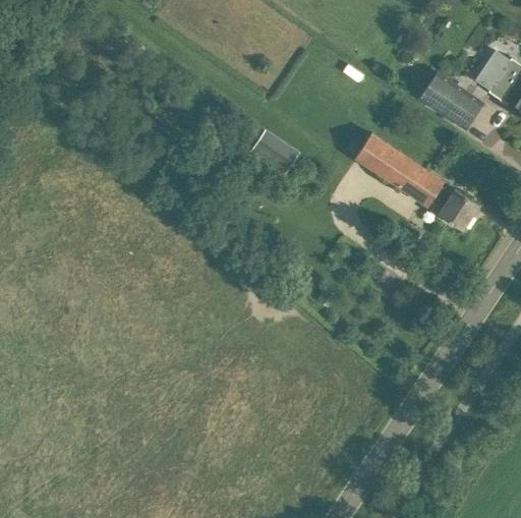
[(520,66),(511,60),(500,77),(489,94),(515,110),(520,114),(520,66)]
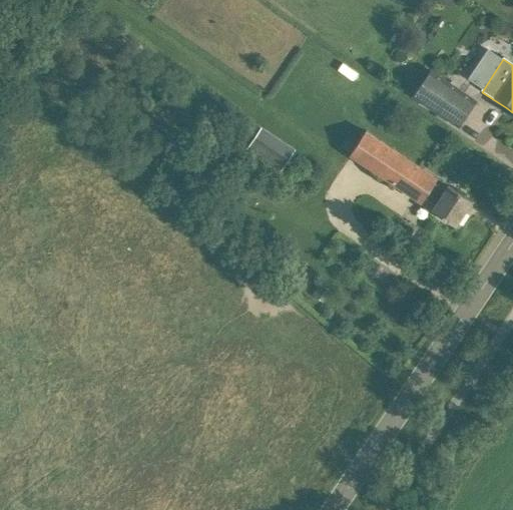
[(459,113),(476,124),(489,103),(472,93),(459,113)]
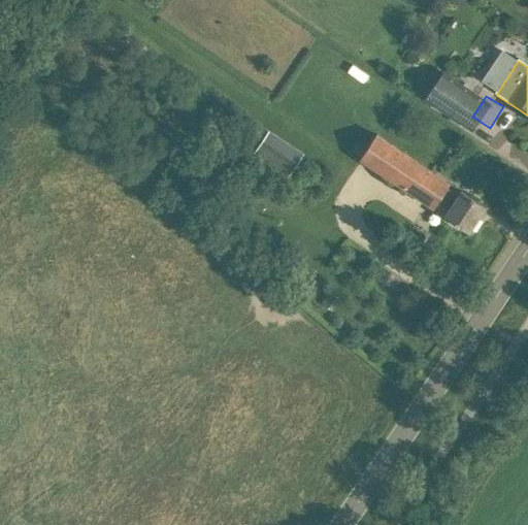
[(257,149),(291,171),(303,153),(269,130),(257,149)]
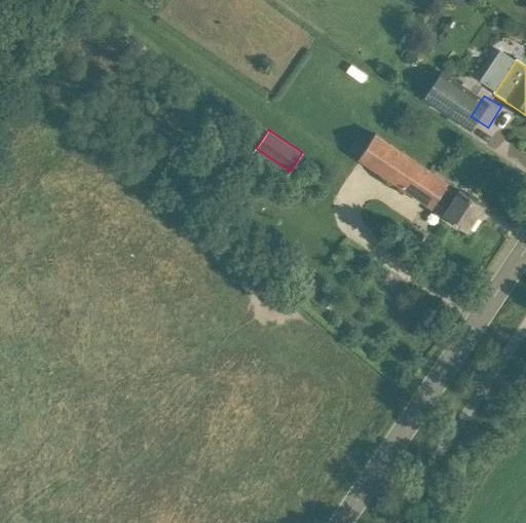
[(433,211),(438,204),(436,203),(446,189),(449,184),(375,135),(358,161),(433,211)]
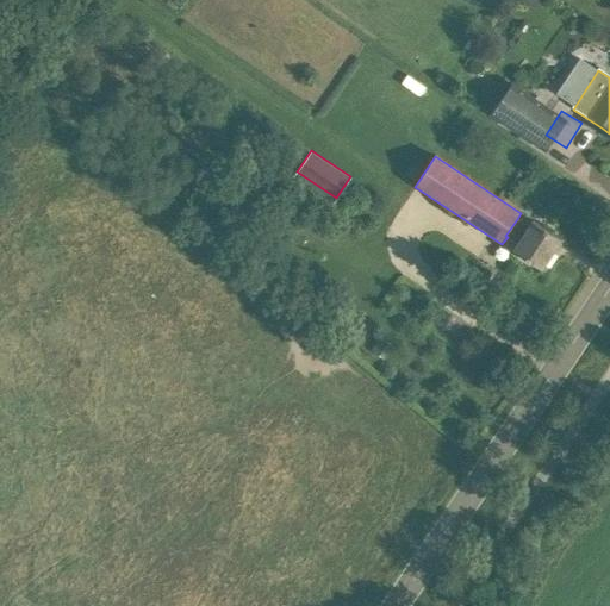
[(529,227),(517,219),(505,236),(508,237),(520,245),(515,252),(542,272),(562,242),(534,223),(529,227)]
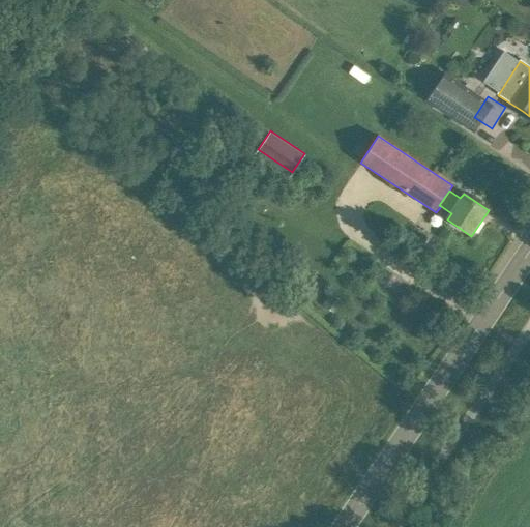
[(343,302),(330,294),(323,306),(334,314),(343,302)]
